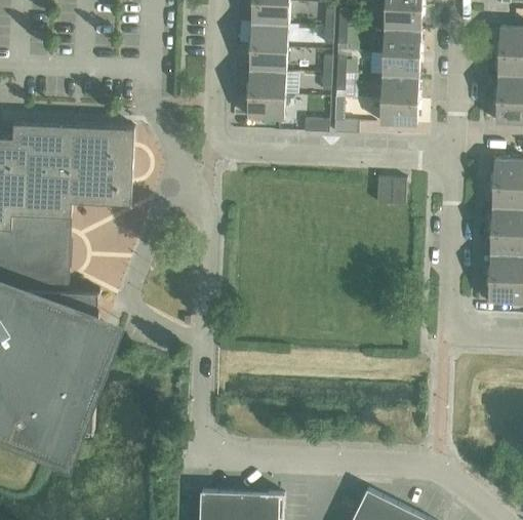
[(384,0),(384,9),(420,10),(420,0),(384,0)]
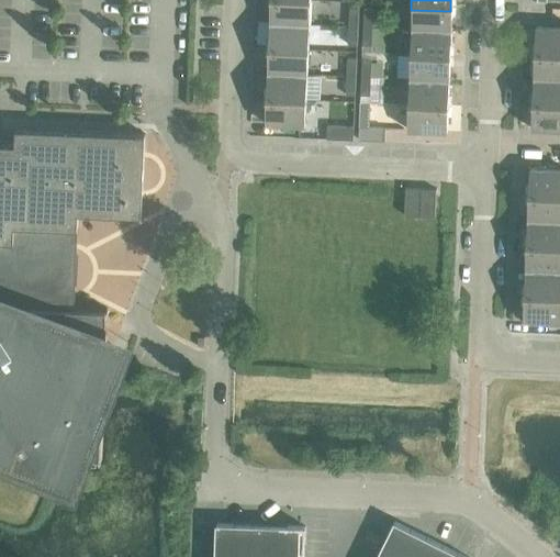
[(268,3),(267,29),(308,30),(309,6),(268,3)]
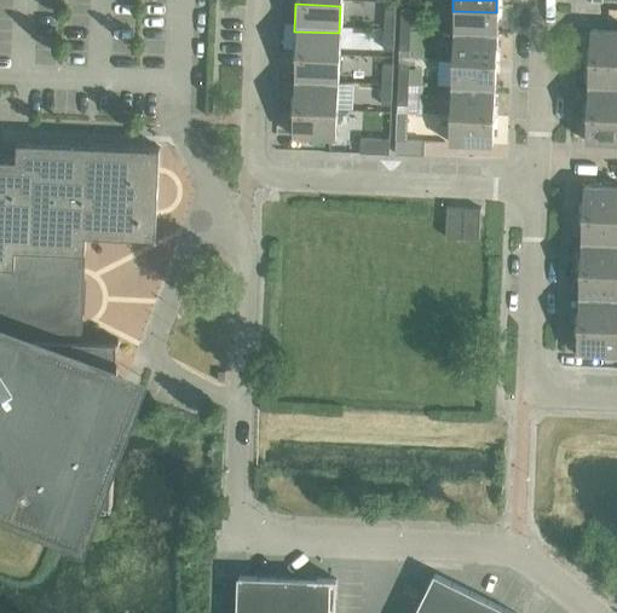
[(453,11),(451,38),(495,40),(496,12),(453,11)]
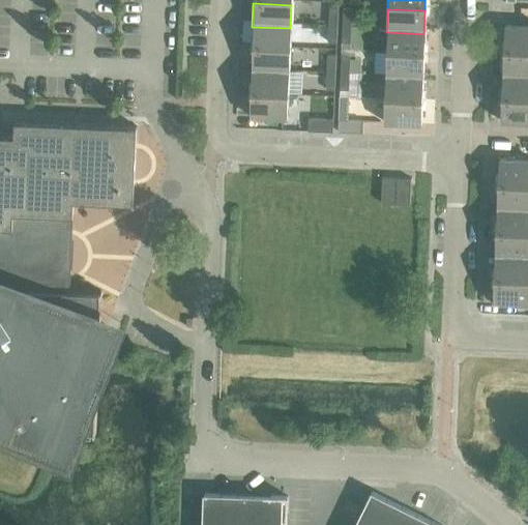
[(327,12),(326,30),(335,30),(335,12),(327,12)]
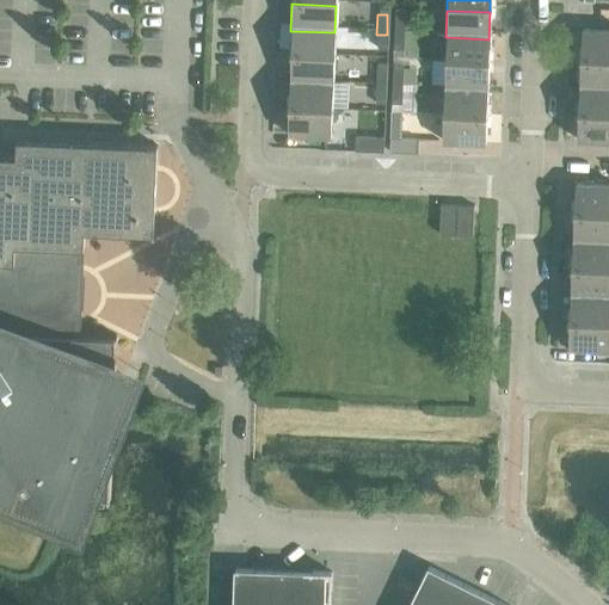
[(393,16),(393,36),(403,36),(404,16),(393,16)]
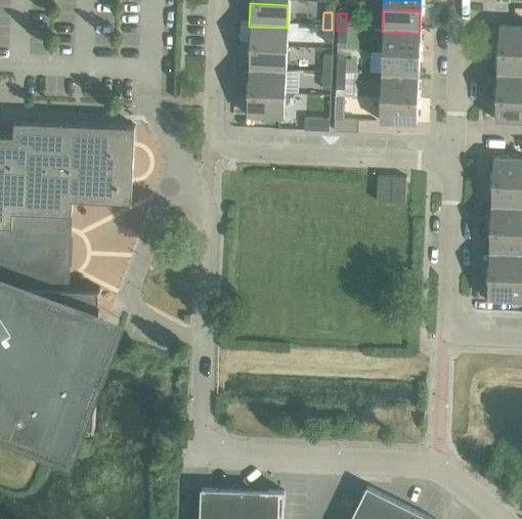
[(249,27),(248,50),(286,51),(287,28),(249,27)]
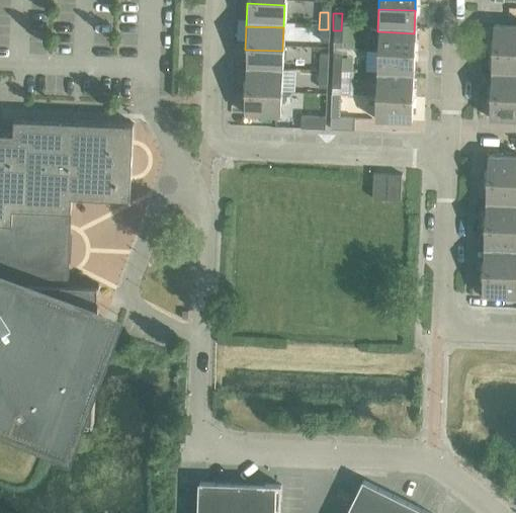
[(328,29),(319,29),(318,47),(327,47),(328,29)]
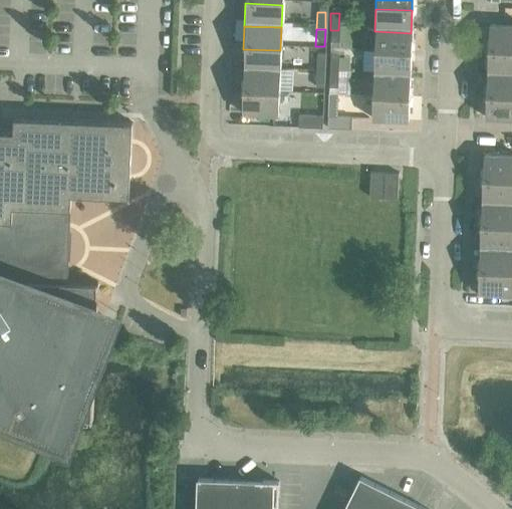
[(338,30),(330,30),(329,46),(337,47),(338,30)]
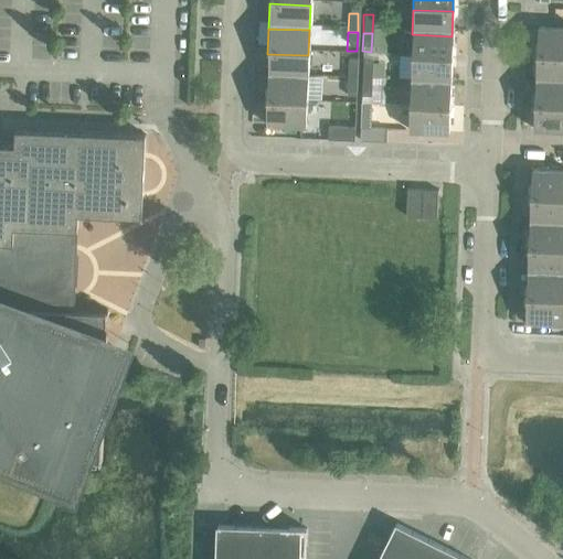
[(562,33),(537,33),(535,58),(562,60),(562,33)]
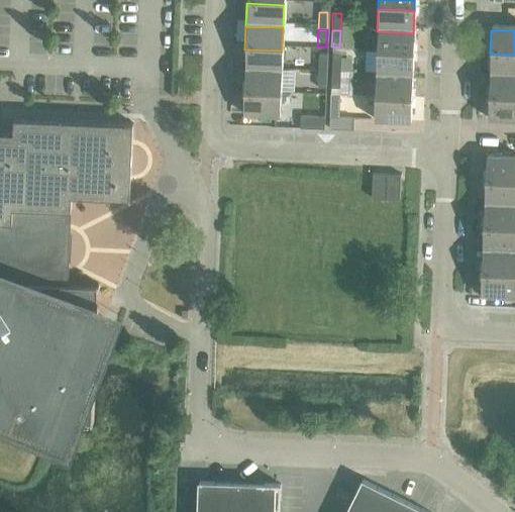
[(377,31),(376,55),(412,57),(413,33),(377,31)]
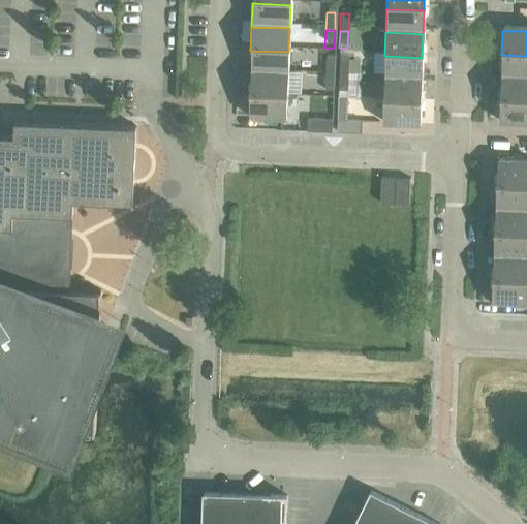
[(250,51),(249,73),(287,75),(288,52),(250,51)]
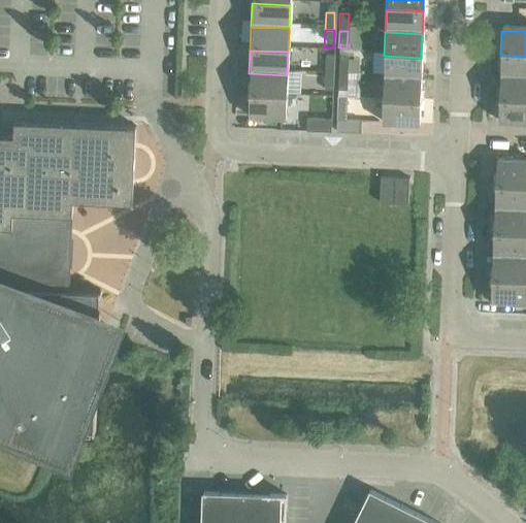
[(525,56),(500,55),(499,78),(525,78),(525,56)]
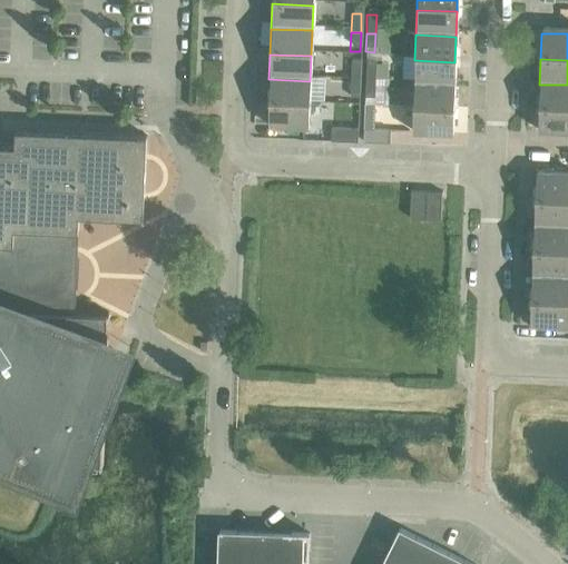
[(414,60),(413,86),(453,87),(454,62),(414,60)]
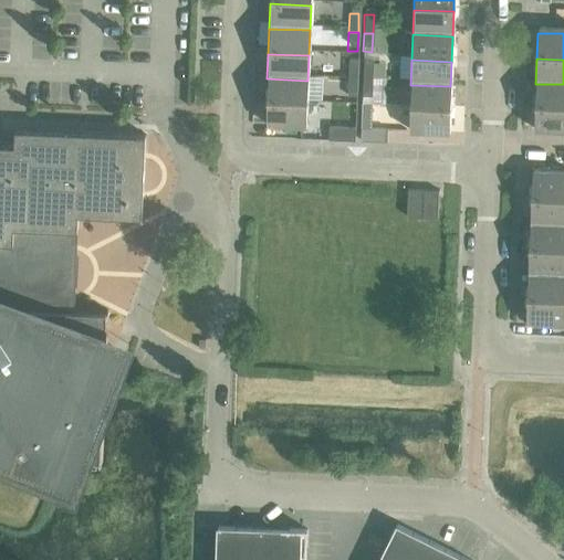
[(347,64),(346,82),(356,83),(356,64),(347,64)]
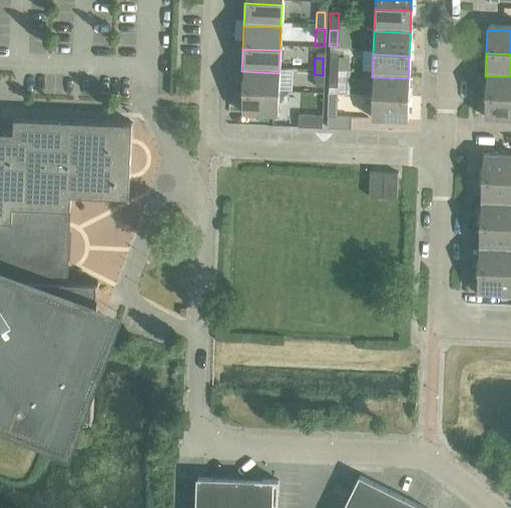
[(328,58),(328,75),(336,75),(337,59),(328,58)]
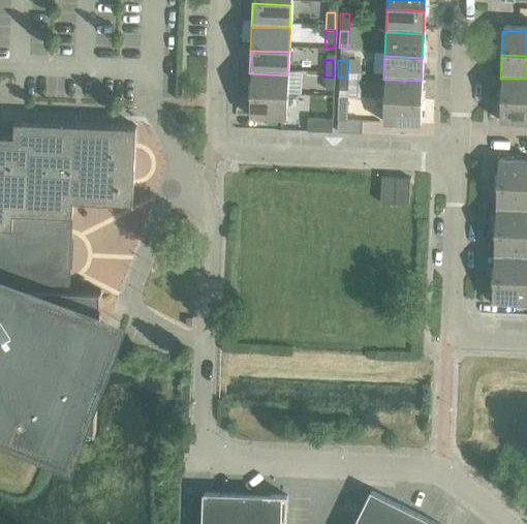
[(249,73),(249,97),(286,99),(287,75),(249,73)]
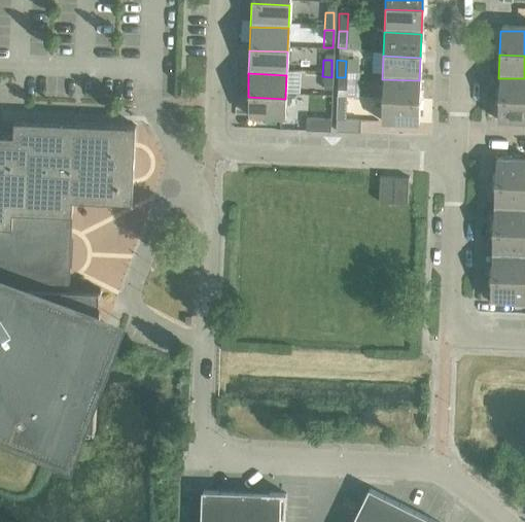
[(331,77),(322,76),(321,94),(330,95),(331,77)]
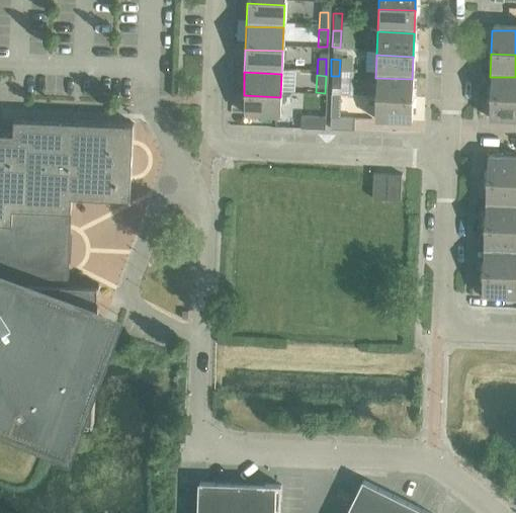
[(339,76),(331,76),(330,93),(338,93),(339,76)]
